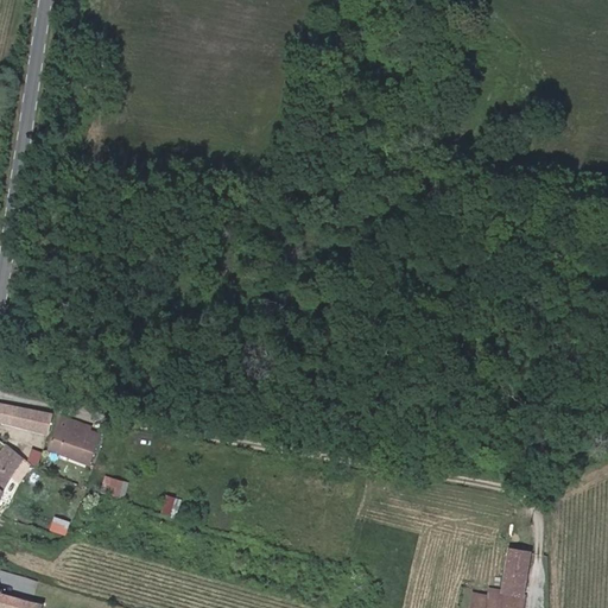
[(0,403),(0,420),(48,436),(55,416),(0,403)]
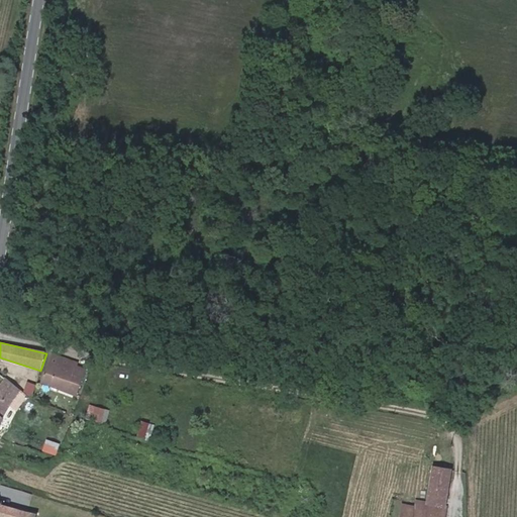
[(78,367),(52,356),(41,385),(77,397),(86,374),(77,370),(78,367)]
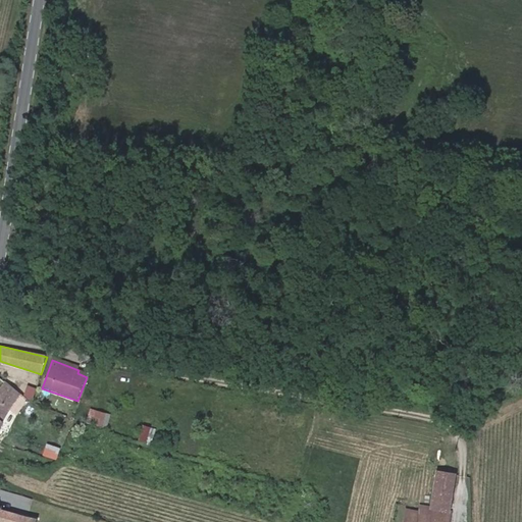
[(0,368),(0,378),(5,383),(9,373),(0,368)]
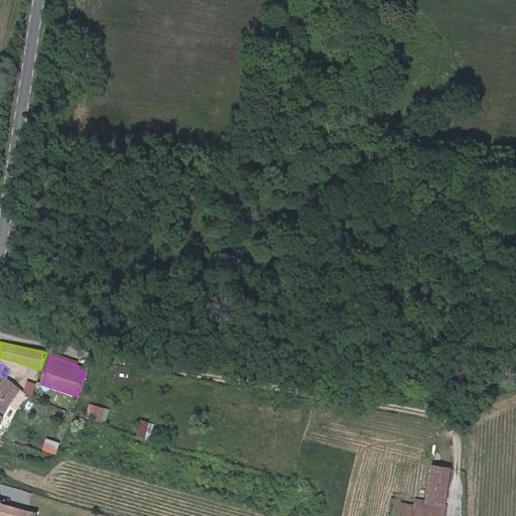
[(19,389),(5,379),(0,386),(0,430),(7,406),(19,389)]
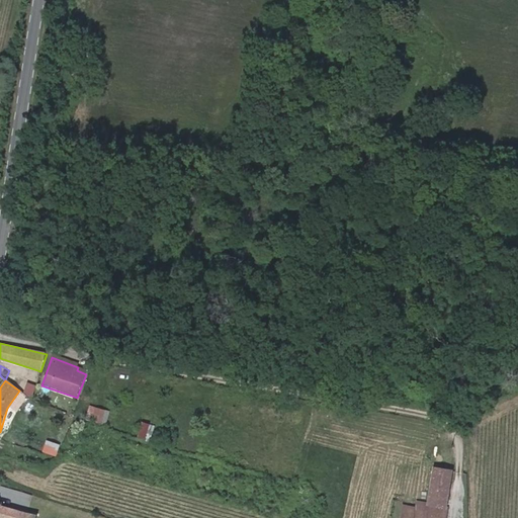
[(34,401),(39,387),(31,384),(27,396),(34,401)]
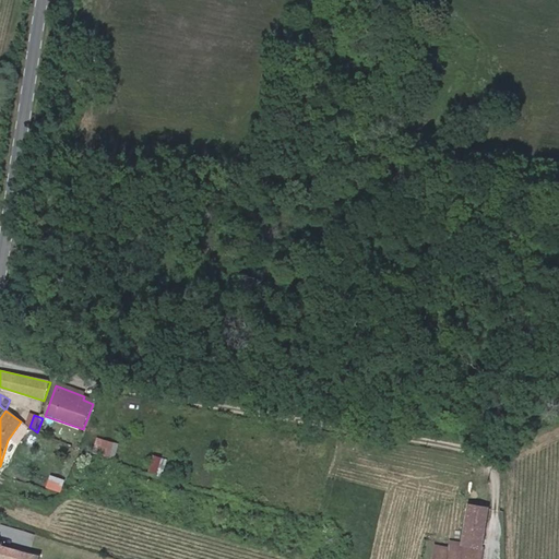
[(98,440),(94,453),(116,460),(119,447),(98,440)]
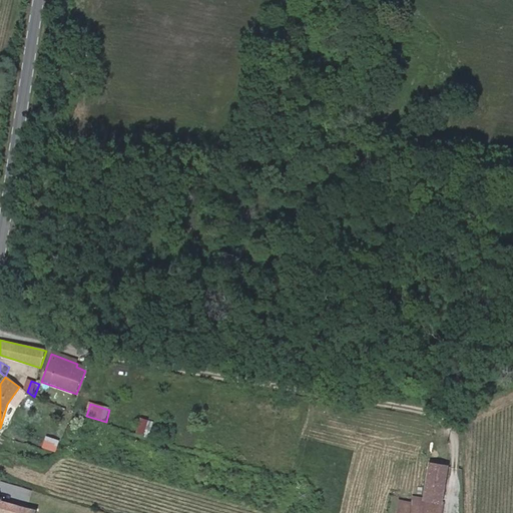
[(134,420),(130,434),(137,437),(141,422),(134,420)]
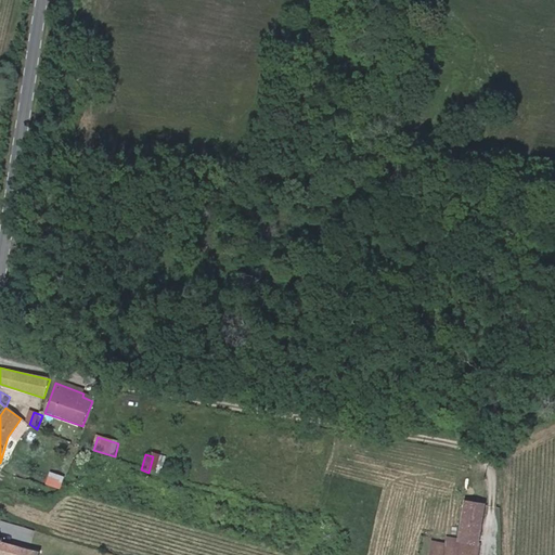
[(158,459),(153,456),(149,473),(153,474),(158,459)]
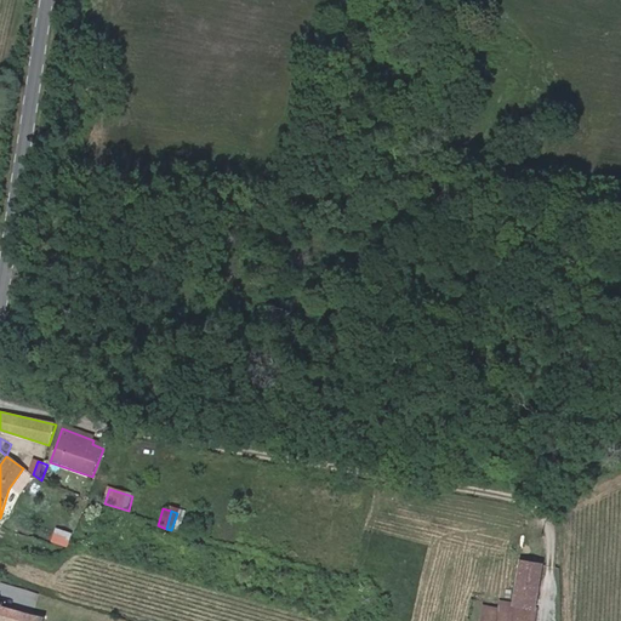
[(52,540),(68,546),(73,533),(56,527),(52,540)]
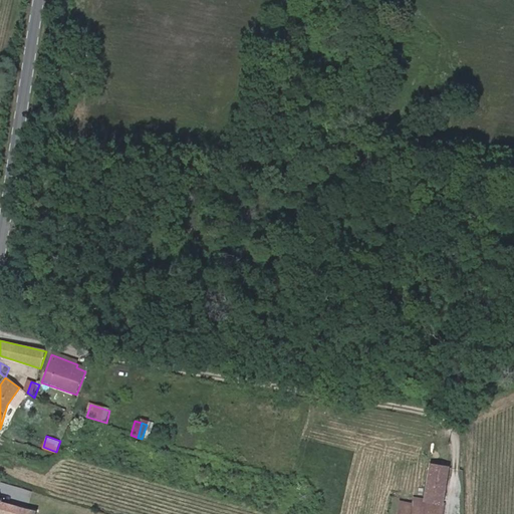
[(403,501),(402,504),(400,513),(440,513),(443,504),(441,504),(447,469),(430,466),(423,500),(414,499),(414,502),(403,501)]
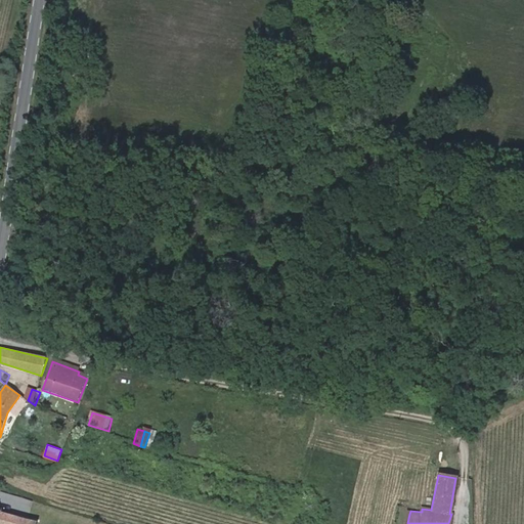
[(407,523),(409,514),(398,511),(394,523),(407,523)]
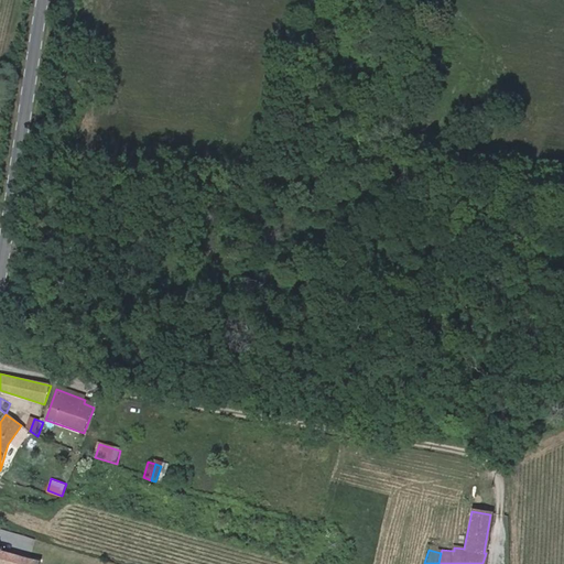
[(19,563),(21,560),(0,552),(0,563),(19,563)]
